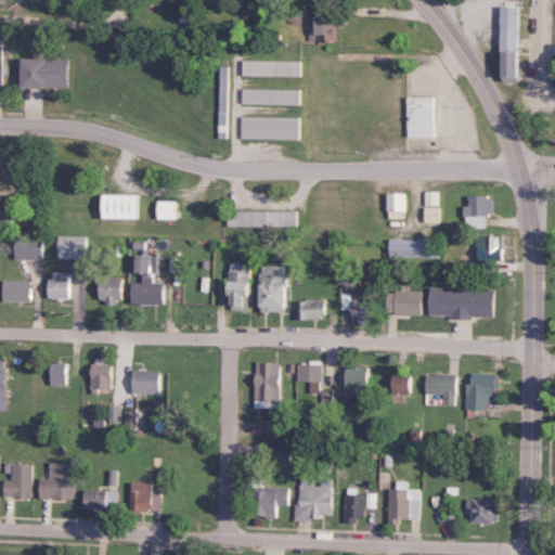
[(521,5),(503,5),(503,80),(520,80),(521,5)]
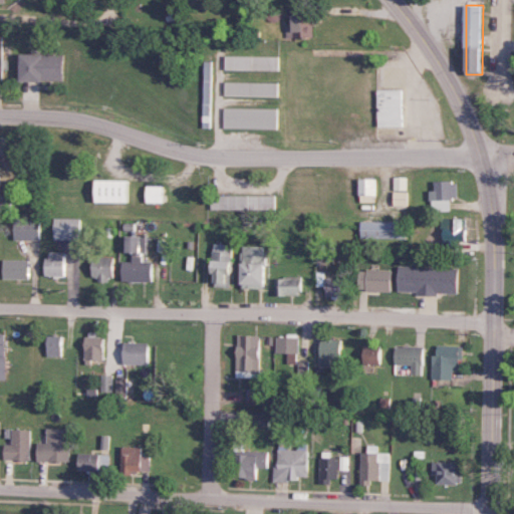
[(315,37),(314,14),(296,14),(296,23),(287,24),(287,37),(315,37)]
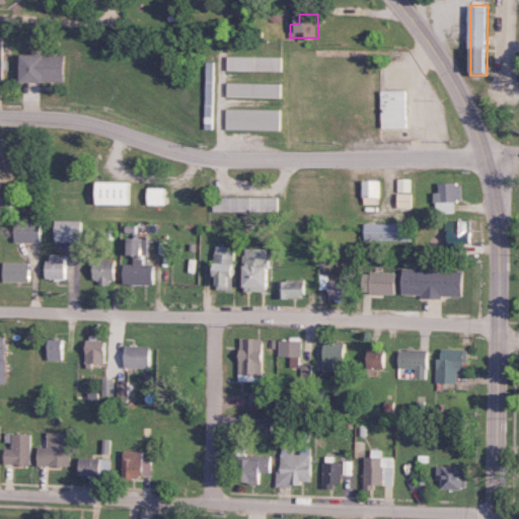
[(67,55),(23,54),(23,80),(66,81),(67,55)]
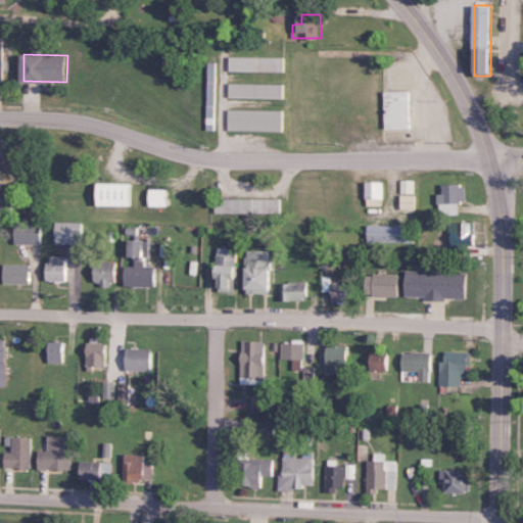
[(230,70),(285,72),(285,57),(231,56),(230,70)]
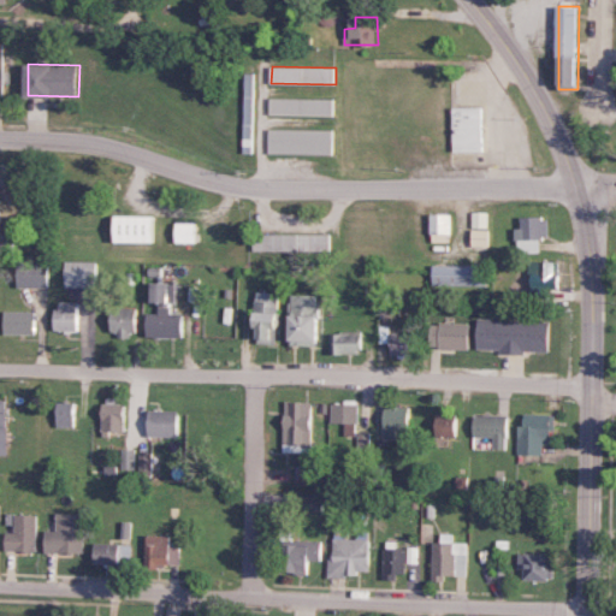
[(244,141),(256,141),(258,73),(247,73),(244,141)]
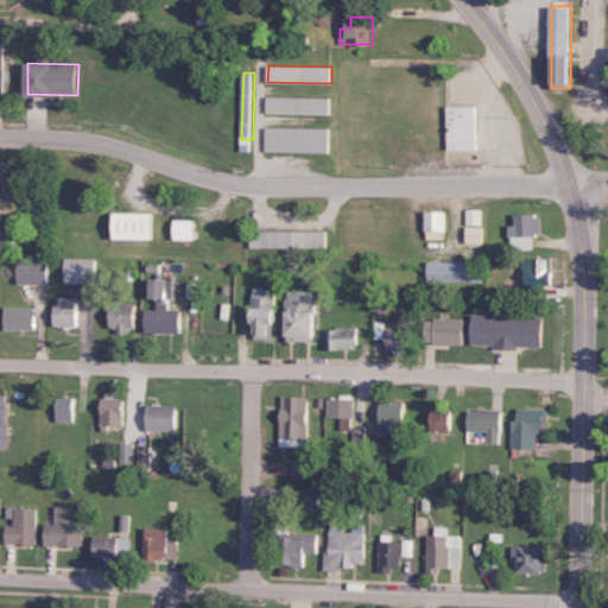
[(331,97),(267,96),(267,113),(331,114),(331,97)]
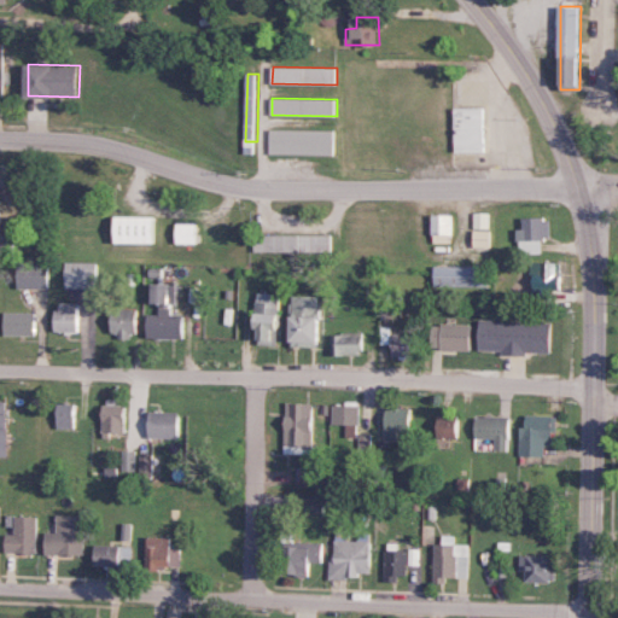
[(487,108),(456,108),(456,152),(488,152),(487,108)]
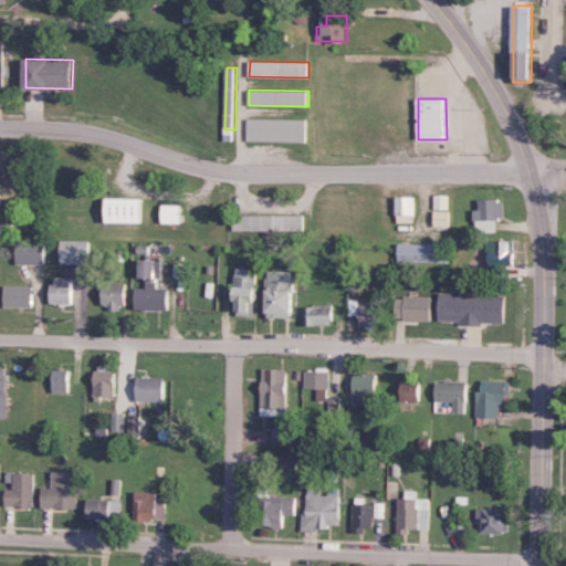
[(249,140),(307,142),(308,119),(249,118),(249,140)]
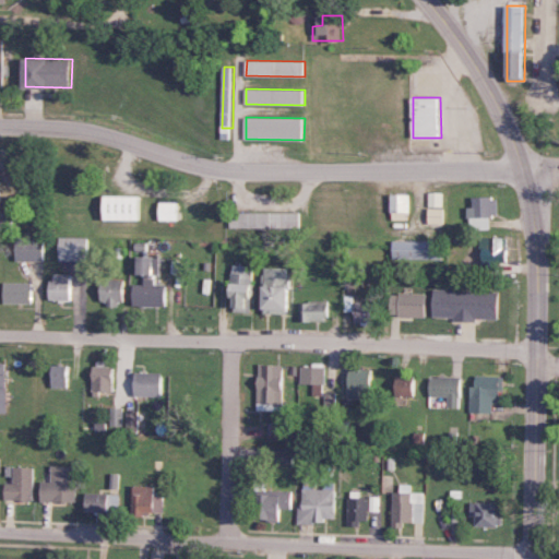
[(429,207),(443,207),(444,192),(429,192),(429,207)]
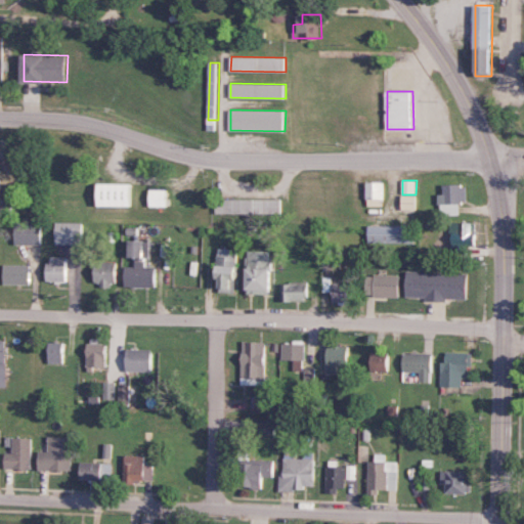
[(385,182),(368,181),(368,206),(385,207),(385,182)]
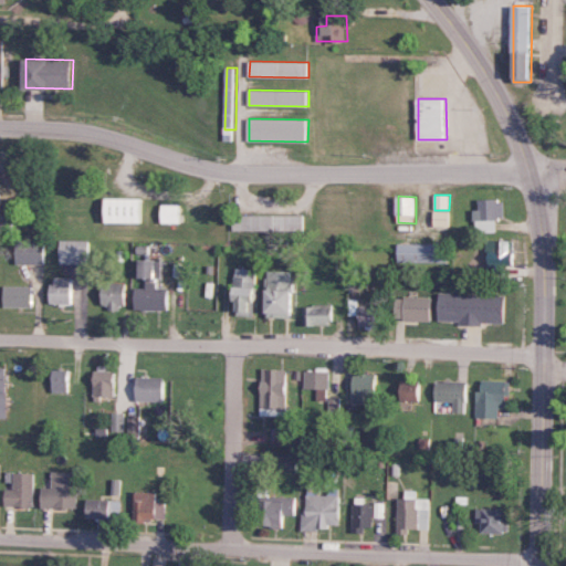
[(144,197),(108,198),(109,222),(145,221),(144,197)]
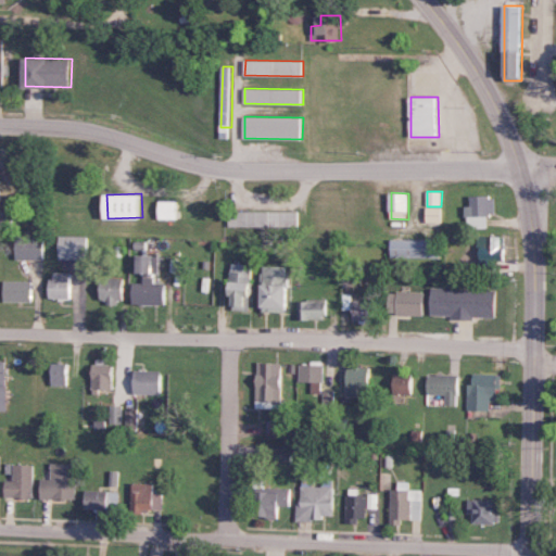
[(496,215),(496,196),(470,196),(469,206),(464,205),(464,215),(468,215),(467,227),(488,228),(489,215),(496,215)]
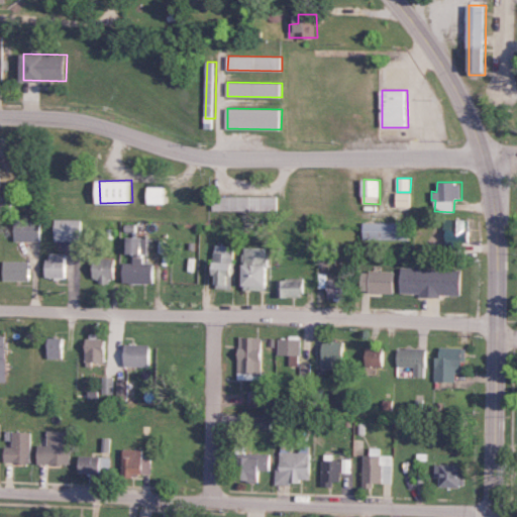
[(150,203),(167,203),(167,186),(149,186),(150,203)]
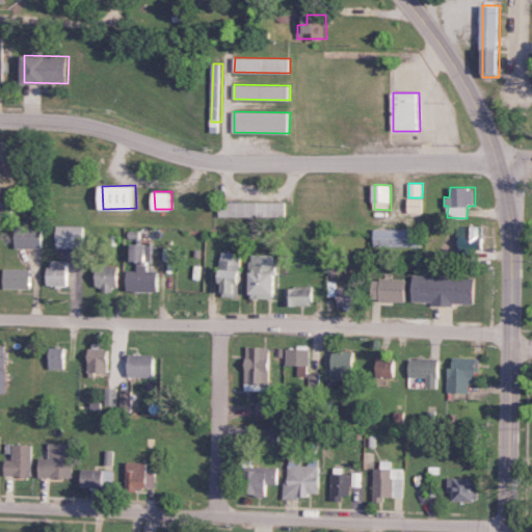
[(423,198),(408,197),(408,212),(422,213),(423,198)]
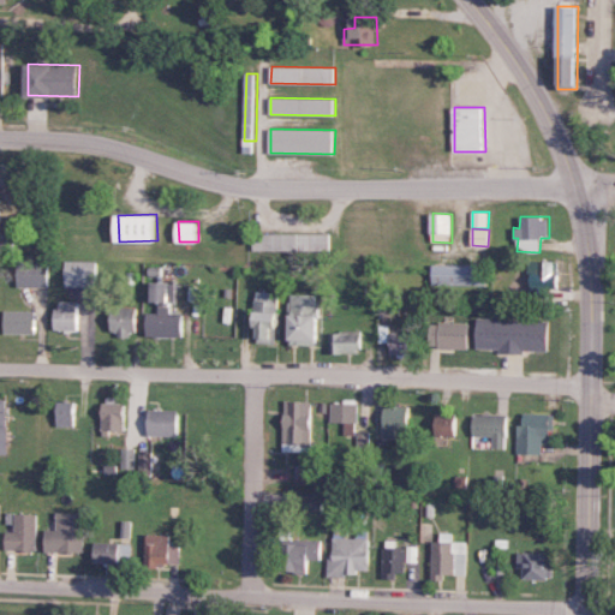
[(256,250),(330,251),(330,233),(256,232),(256,250)]
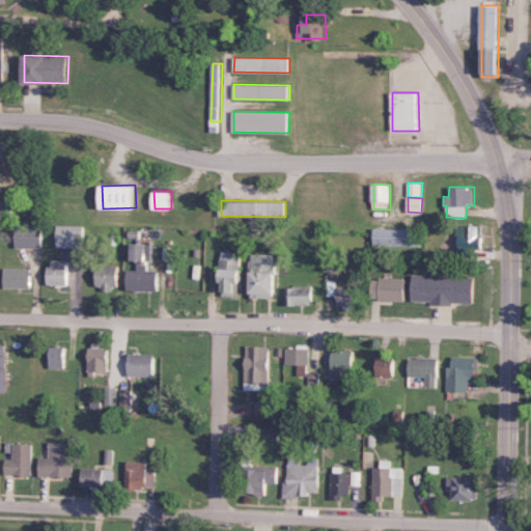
[(16,247),(42,247),(43,225),(17,224),(16,247)]
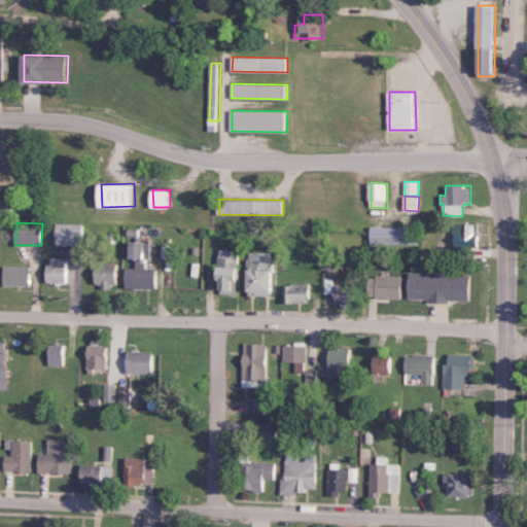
[(57,245),(83,245),(83,222),(57,222),(57,245)]
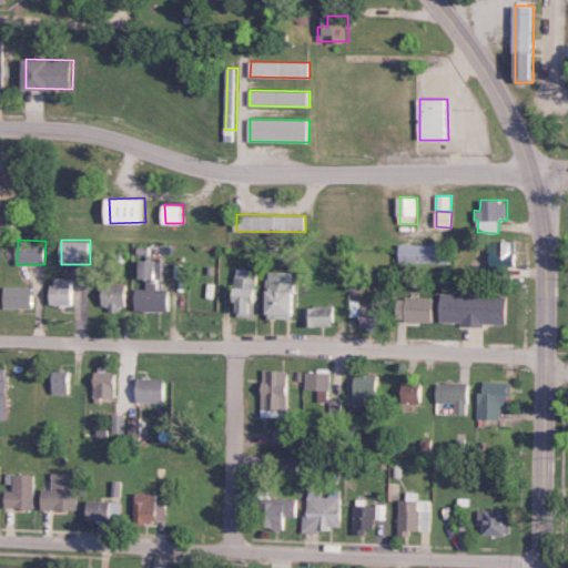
[(504,273),(504,265),(517,266),(518,242),(499,241),(499,251),(490,251),(490,273),(504,273)]
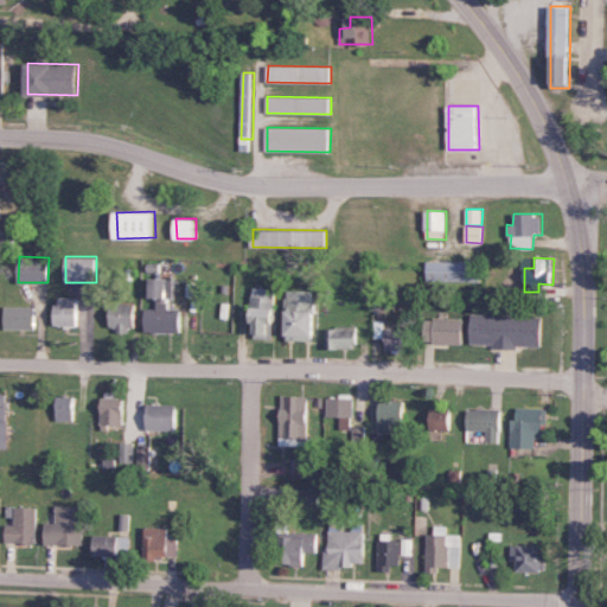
[(481,282),(481,262),(428,261),(428,281),(481,282)]
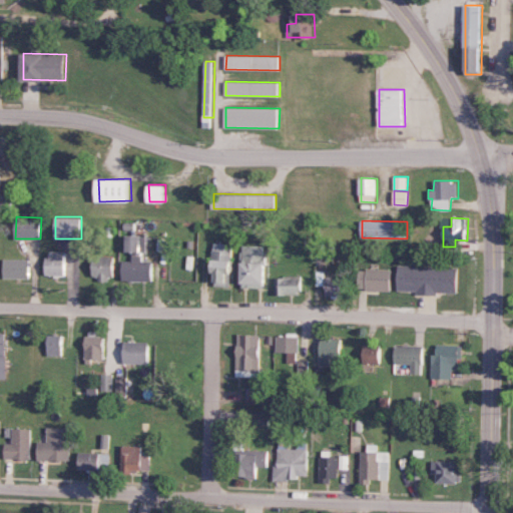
[(125,234),(126,250),(149,249),(149,234),(125,234)]
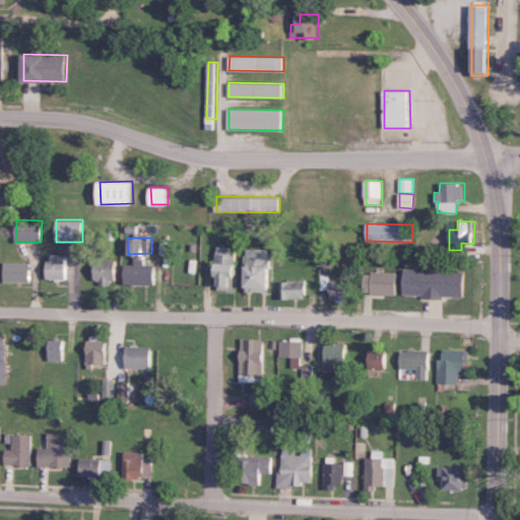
[(237,246),(217,246),(217,284),(224,284),(223,288),(237,289),(237,246)]
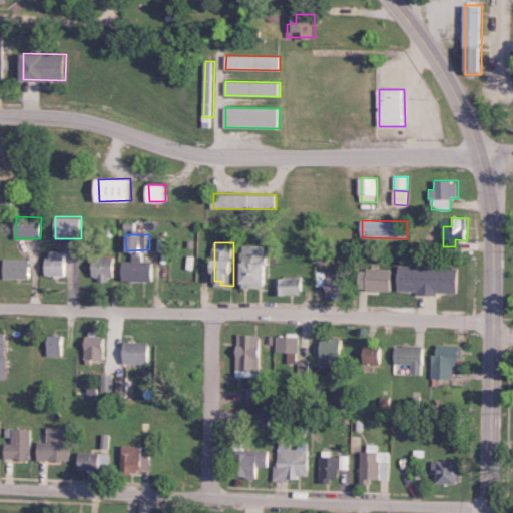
[(269,245),(244,244),(243,287),(268,287),(269,245)]
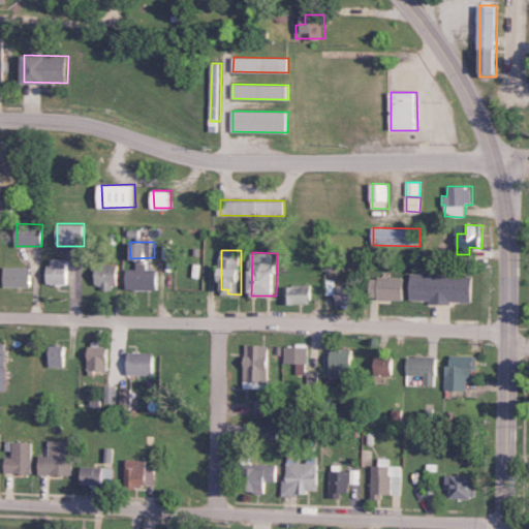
[(67,258),(47,258),(47,283),(67,283),(67,258)]
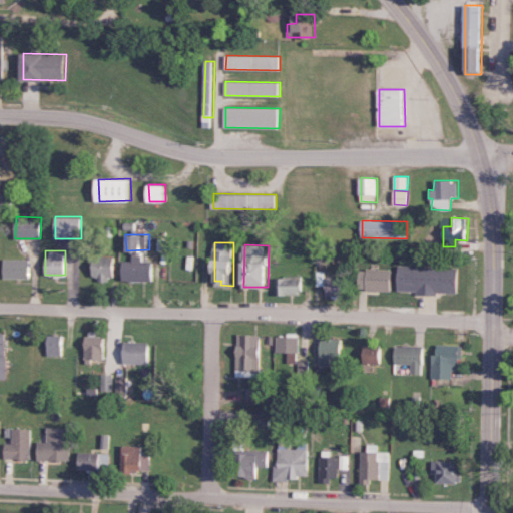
[(132,261),(122,261),(121,280),(152,281),(153,261),(143,261),(143,254),(132,254),(132,261)]
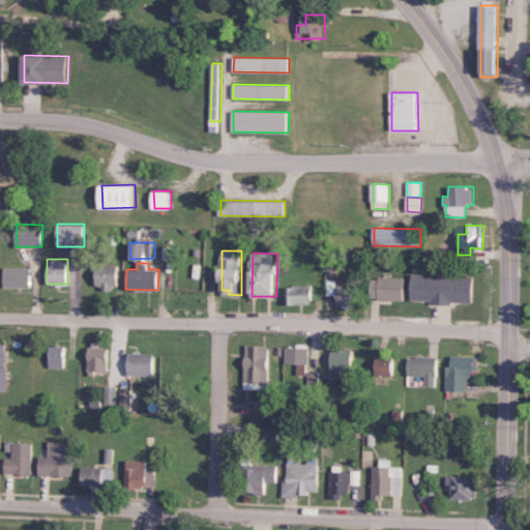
[(118,265),(94,264),(93,287),(118,288),(118,265)]
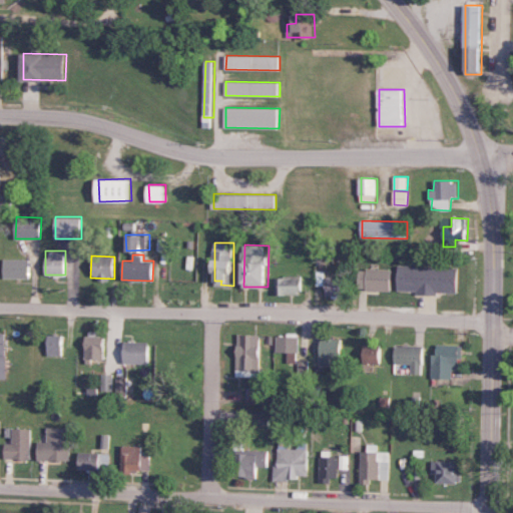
[(4,277),(30,278),(31,259),(5,258),(4,277)]
